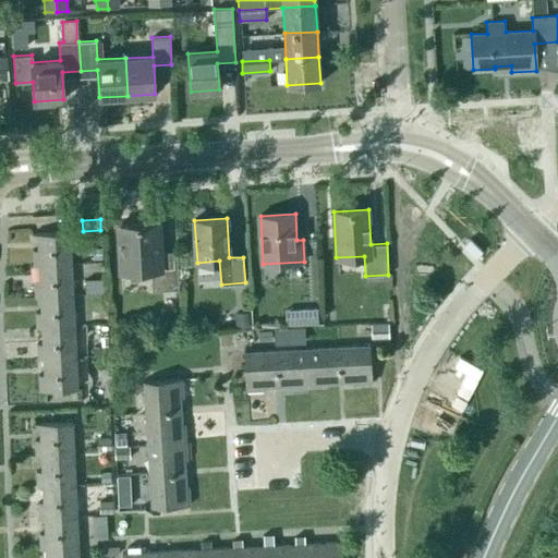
[(159,251),(158,221),(119,223),(122,273),(150,271),(153,292),(180,291),(178,250),(159,251)]
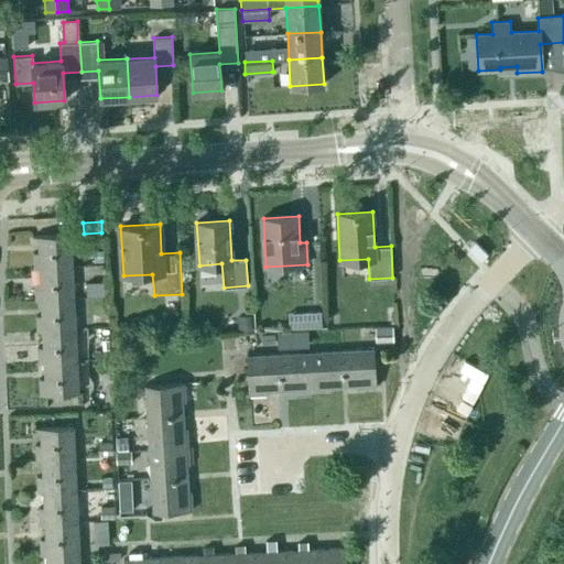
[(39,236),(39,252),(33,252),(34,268),(40,268),(73,267),(71,235),(39,236)]
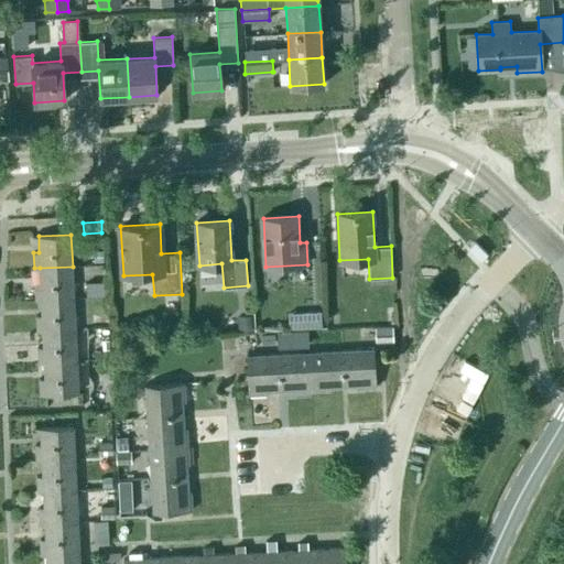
[(102,251),(94,251),(94,263),(102,262),(102,251)]
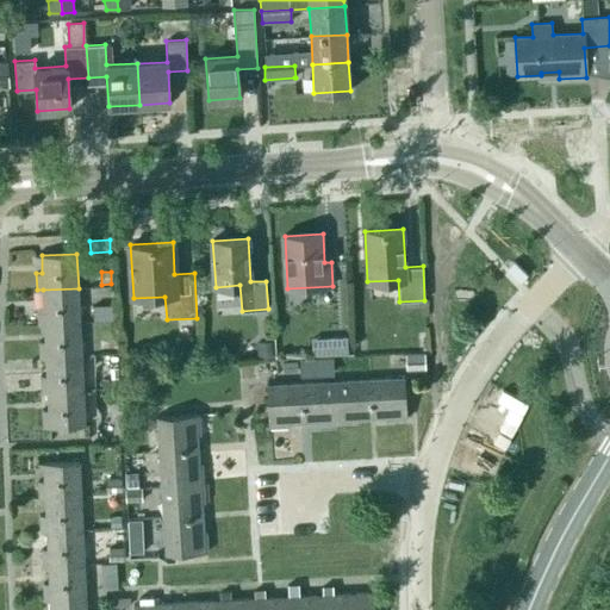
[(44,307),(37,307),(38,324),(44,324),(80,323),(79,288),(43,290),(44,307)]
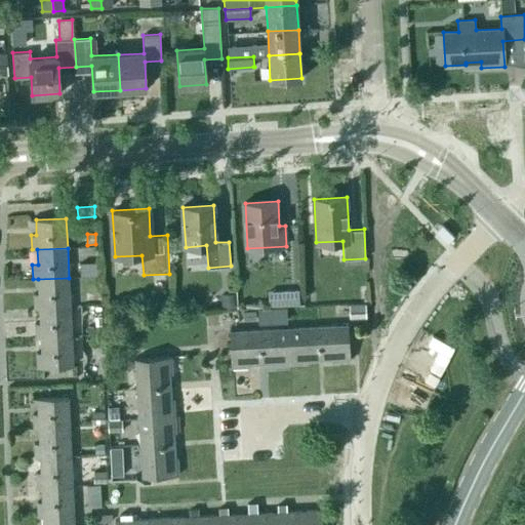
[(97,263),(79,263),(79,275),(97,275),(97,263)]
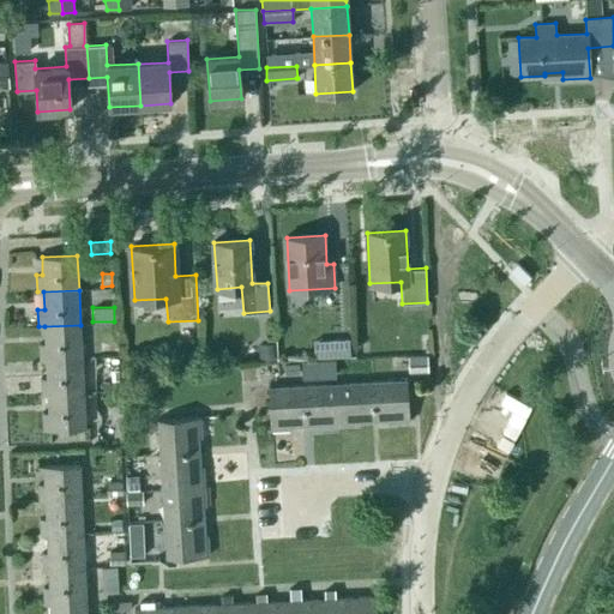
[(44,326),(46,344),(40,344),(41,361),(47,361),(83,359),(80,325),(44,326)]
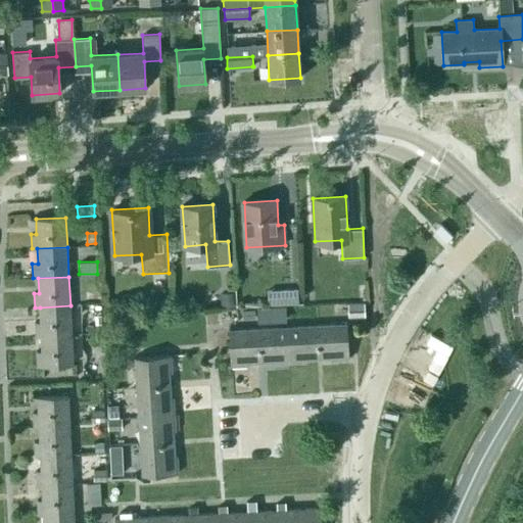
[(297,289),(283,290),(284,304),(298,304),(297,289)]
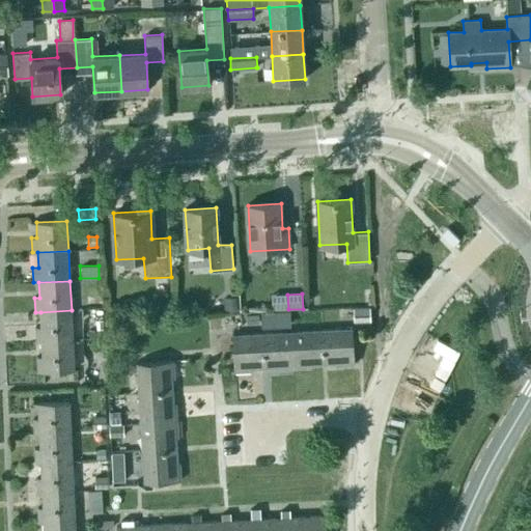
[(102,296),(86,297),(86,308),(102,308),(102,296)]
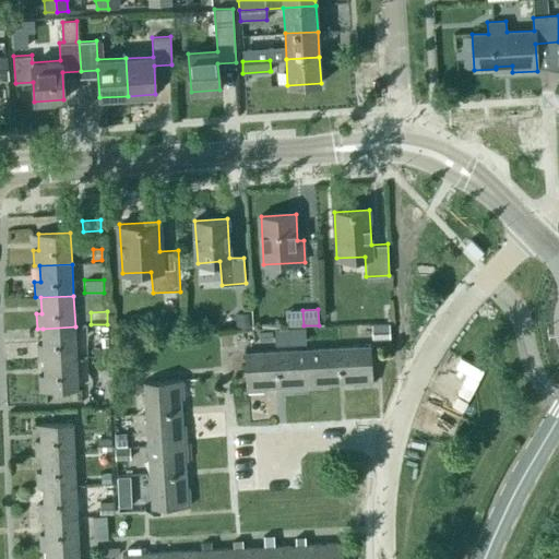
[(250,312),(236,313),(236,329),(251,328),(250,312)]
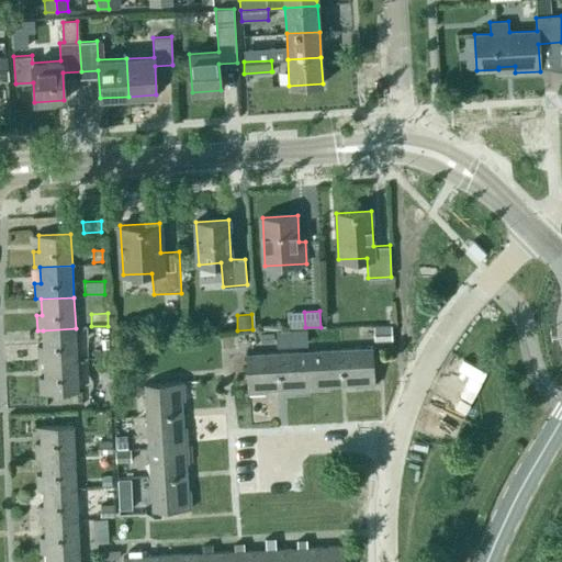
[(391,325),(373,326),(373,340),(391,340),(391,325)]
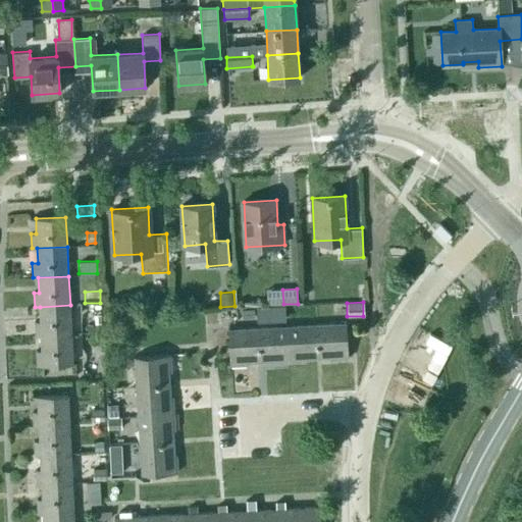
[(40,307),(40,321),(35,322),(36,336),(41,336),(41,335),(71,334),(70,305),(40,307)]
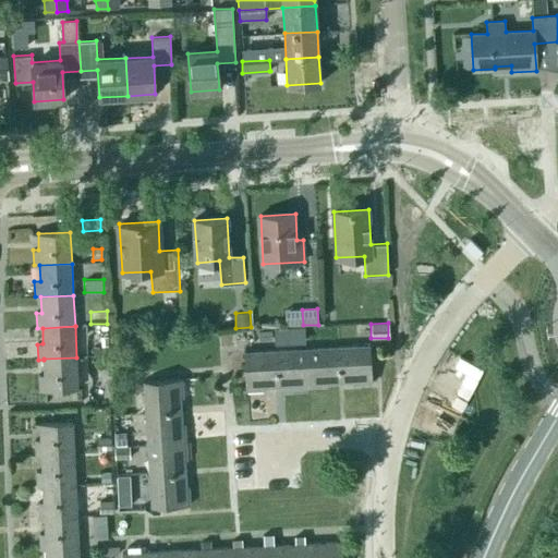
[(271,330),(258,330),(258,340),(273,339),(271,330)]
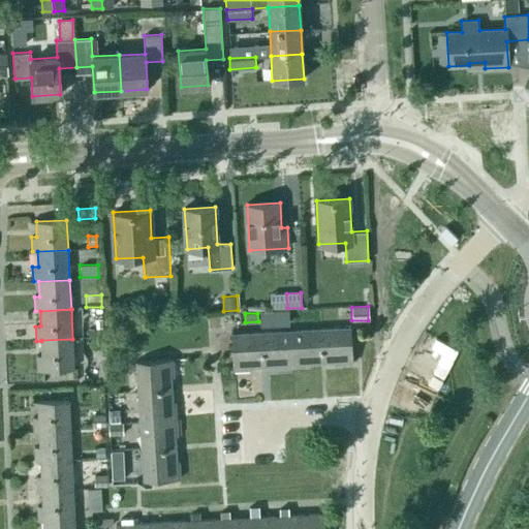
[(335,365),(352,364),(351,328),(320,329),(322,363),(335,362),(335,365)]
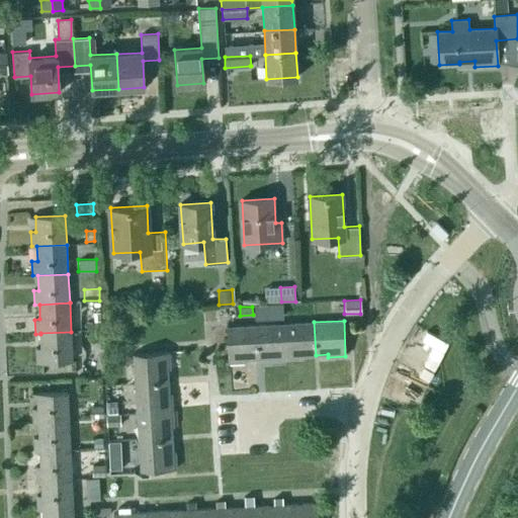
[(101,322),(87,322),(87,331),(101,330),(101,322)]
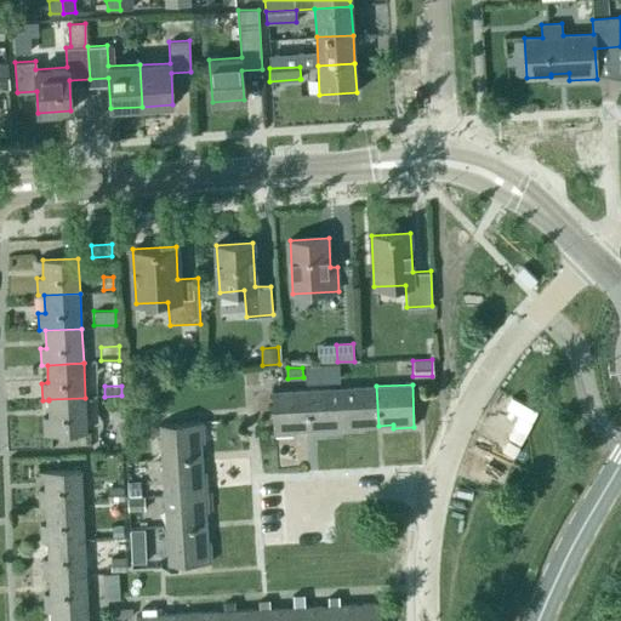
[(364,429),(364,426),(379,426),(376,386),(342,388),(343,431),(364,429)]
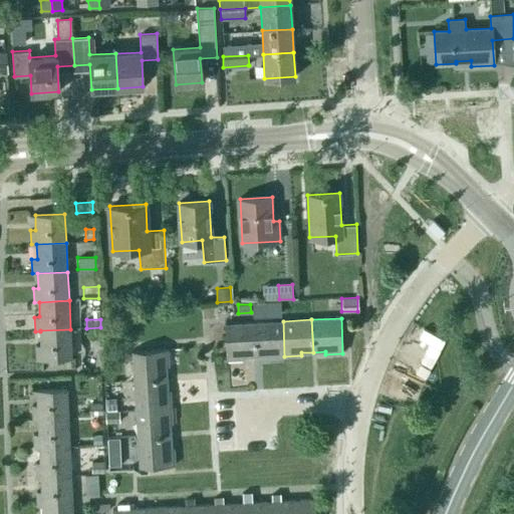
[(268,354),(268,357),(284,356),(283,321),(254,322),(256,355),(268,354)]
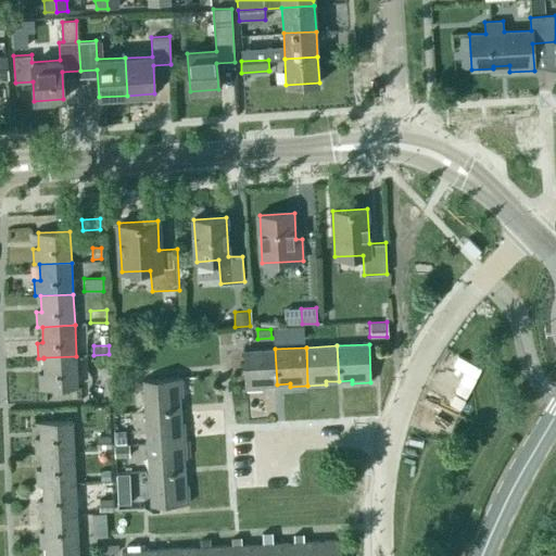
[(243,351),(245,389),(264,388),(264,384),(277,384),(275,349),(243,351)]
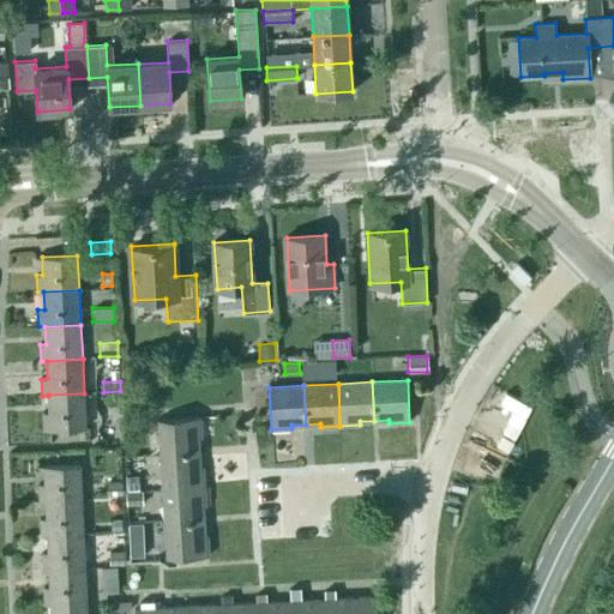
[(43,413),(43,429),(85,428),(84,393),(48,395),(48,396),(49,413),(43,413)]
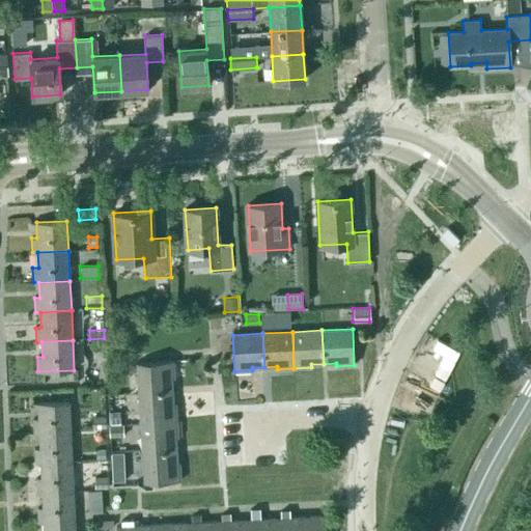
[(91,354),(91,367),(103,367),(103,354),(91,354)]
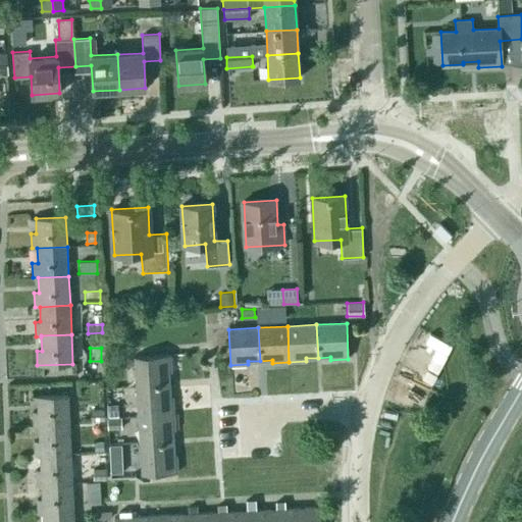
[(117,350),(106,351),(107,353),(107,363),(119,362),(117,350)]
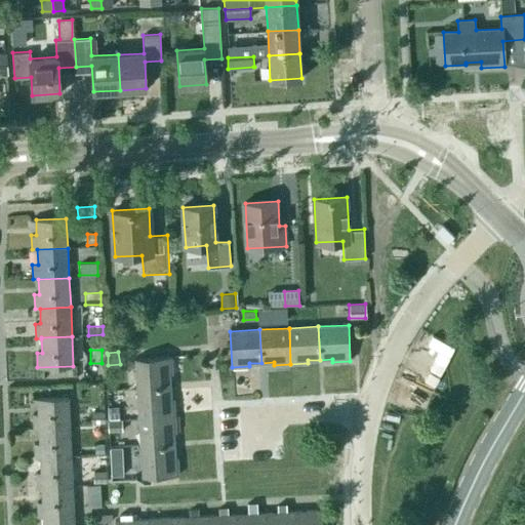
[(169,374),(172,374),(171,357),(134,359),(136,389),(170,387),(169,374)]
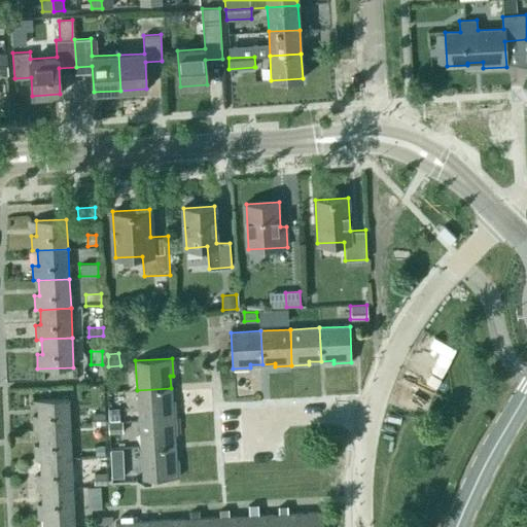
[(139,420),(175,418),(174,400),(172,400),(171,388),(137,390),(139,420)]
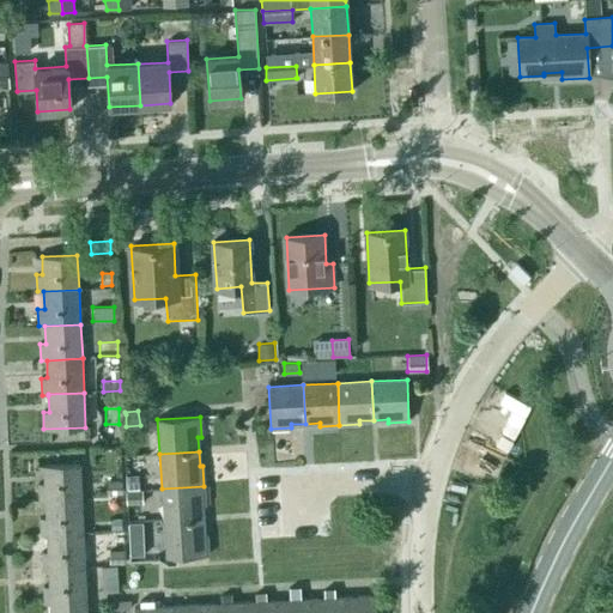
[(46,483),(38,483),(40,499),(47,499),(47,501),(82,498),(80,463),(44,465),(46,483)]
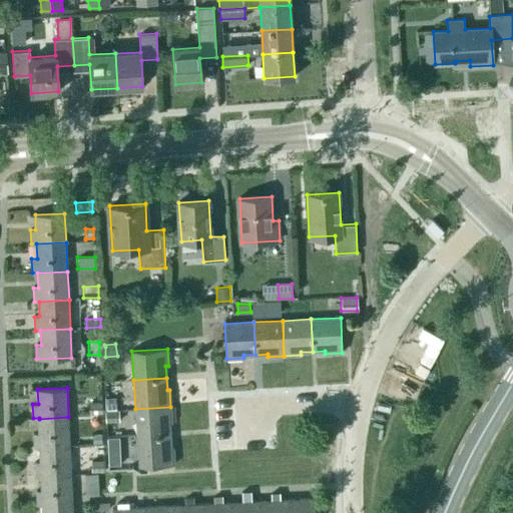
[(106,408),(118,407),(117,389),(105,390),(106,408)]
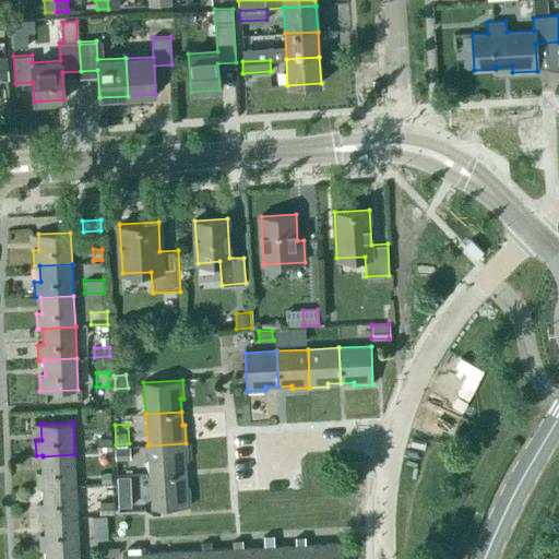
[(97,451),(111,450),(111,438),(96,438),(97,451)]
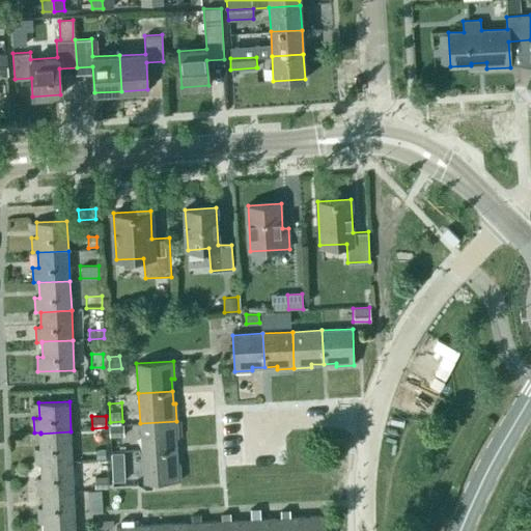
[(176,450),(175,438),(177,438),(176,421),(140,423),(142,452),(176,450)]
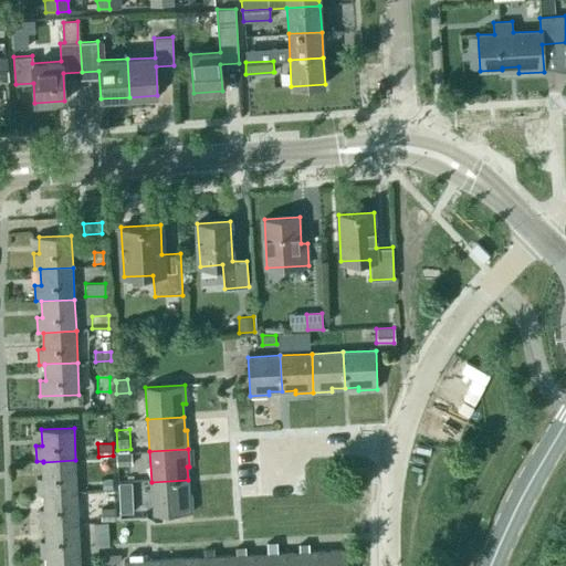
[(130,452),(116,453),(117,465),(132,464),(130,452)]
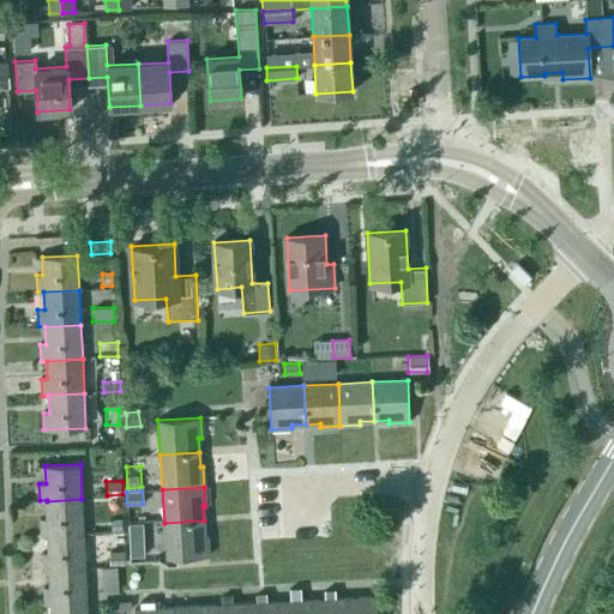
[(40,518),(41,536),(48,535),(83,534),(82,499),(47,501),(47,517),(40,518)]
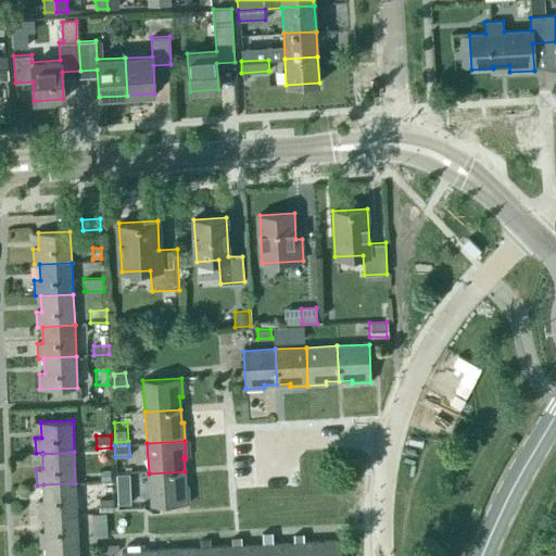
[(112,467),(98,467),(98,480),(112,479),(112,467)]
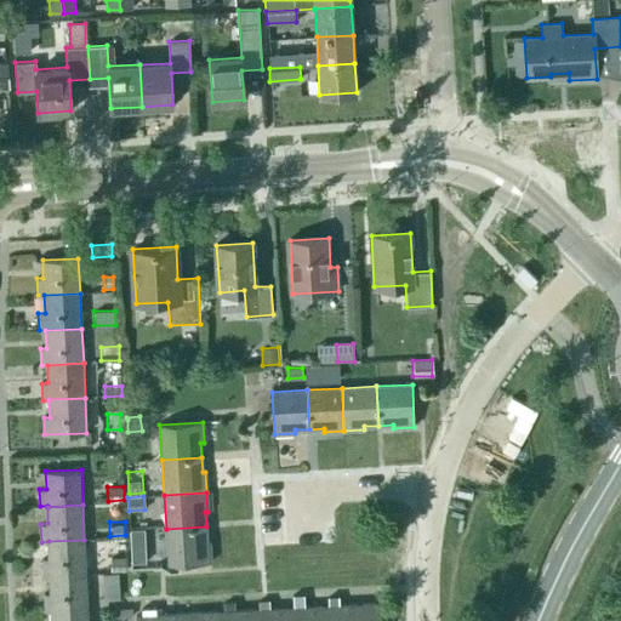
[(211,562),(210,541),(208,541),(206,527),(166,529),(169,564),(211,562)]
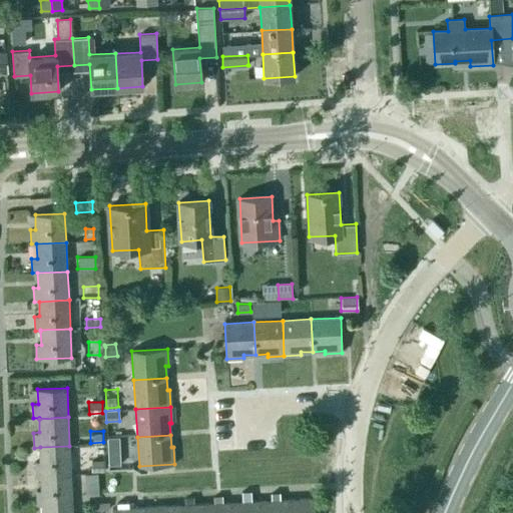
[(36,476),(42,475),(42,476),(71,474),(69,446),(40,447),(41,462),(35,462),(36,476)]
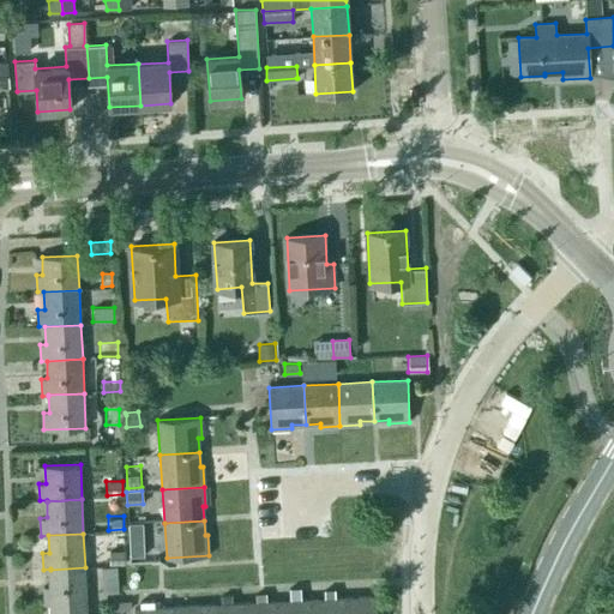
[(109,565),(125,565),(125,549),(109,549),(109,565)]
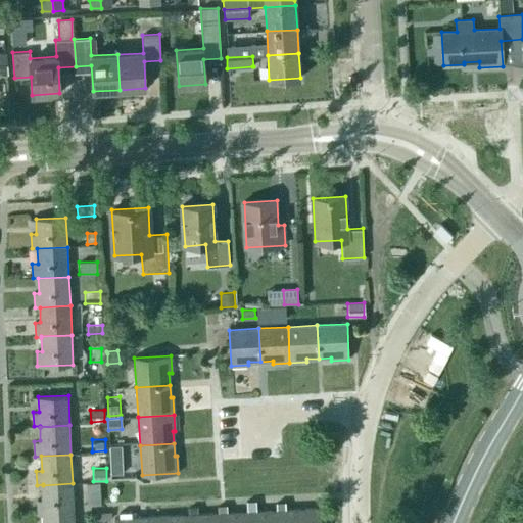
[(135,471),(123,471),(124,483),(135,482),(135,471)]
